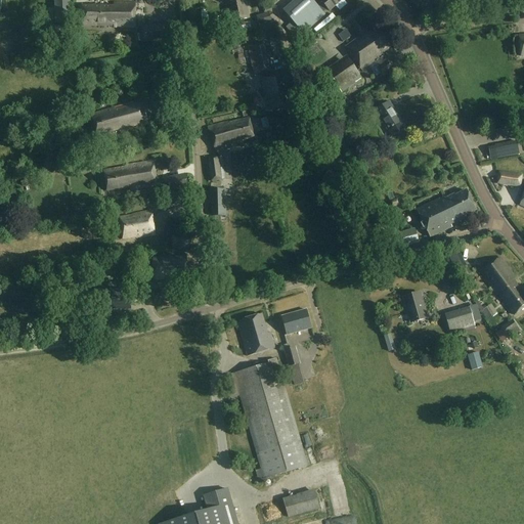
[(72,25),(71,0),(54,0),(54,10),(48,11),(48,26),(72,25)]
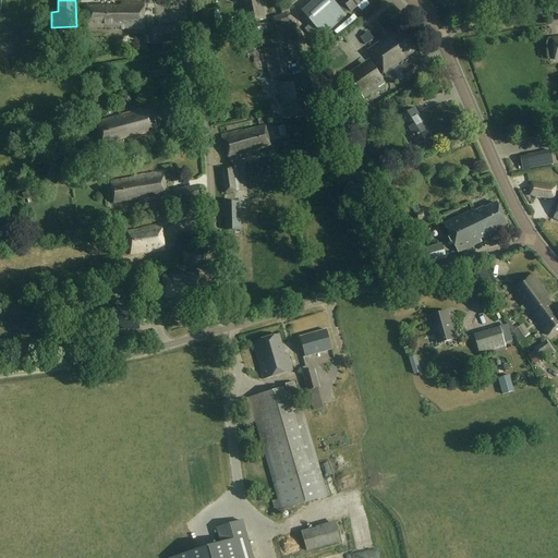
[(241,0),(246,24),(265,20),(261,0),(241,0)]
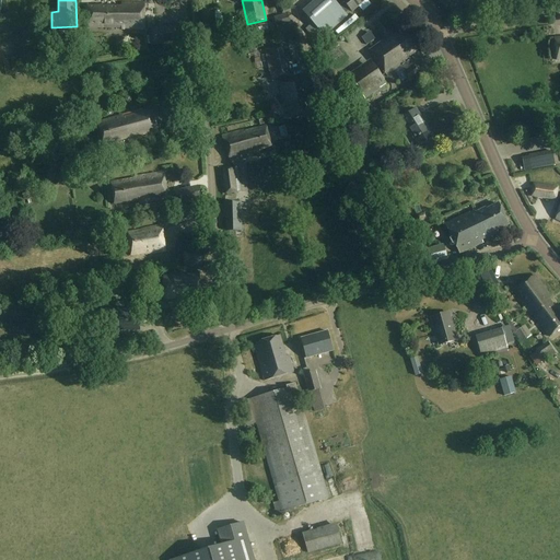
[(348,16),(333,0),(315,0),(302,12),(314,25),(307,31),(318,44),(348,16)]
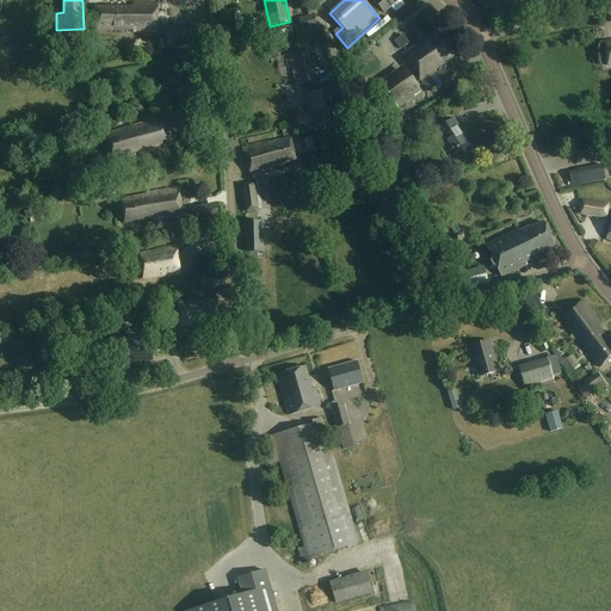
[(399,0),(371,0),(384,14),(399,0)]
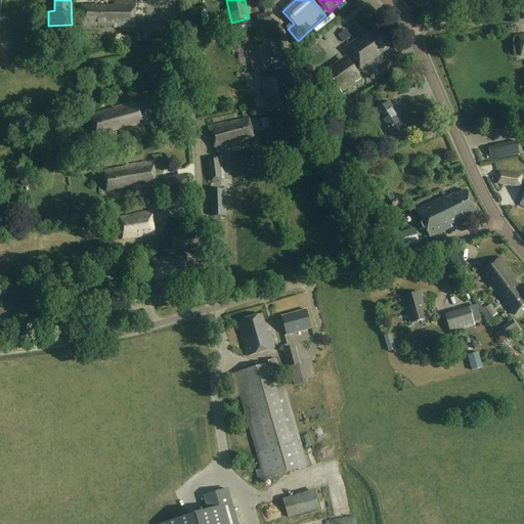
[(135,4),(114,3),(114,7),(79,6),(79,27),(103,27),(103,28),(135,28),(135,4)]
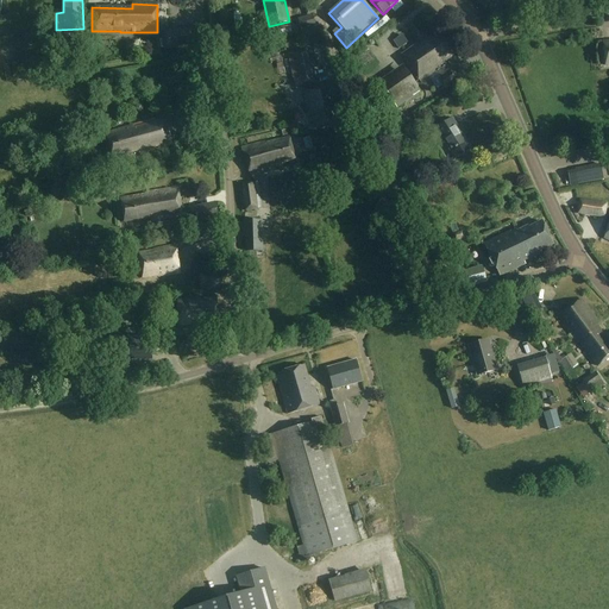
[(389,20),(385,16),(369,30),(372,35),(389,20)]
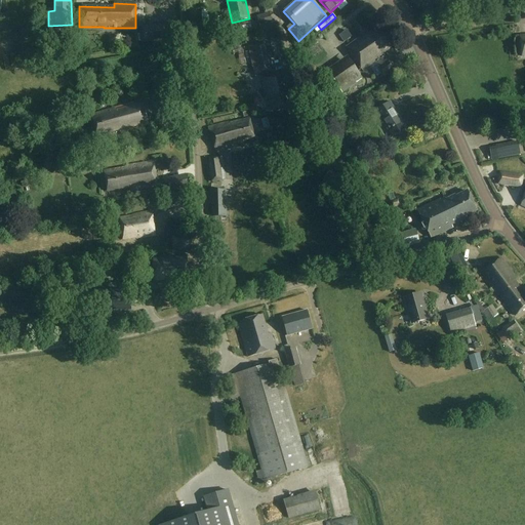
[(271,23),(269,14),(259,17),(261,26),(271,23)]
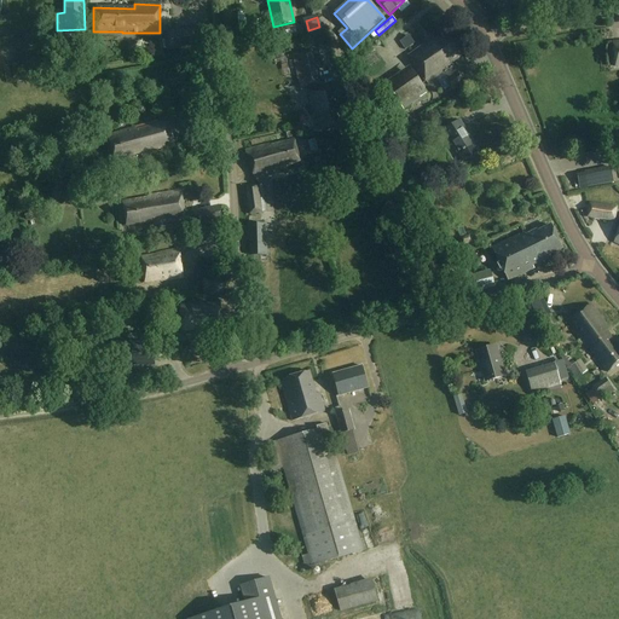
[(200,48),(197,28),(165,32),(167,53),(200,48)]
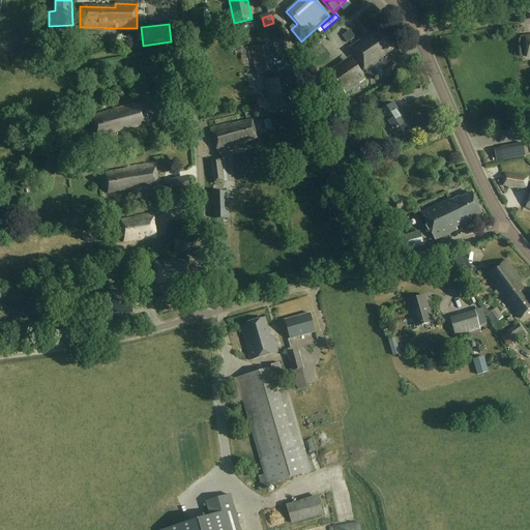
[(398,46),(385,28),(374,36),(370,34),(349,49),(365,72),(379,63),(388,78),(399,70),(387,55),(392,52),(391,51),(398,46)]
